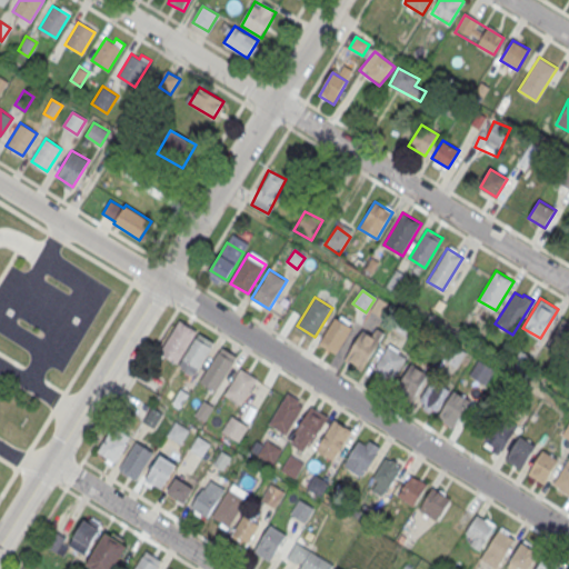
[(337,353),(352,328),(336,318),(320,345),(337,353)]
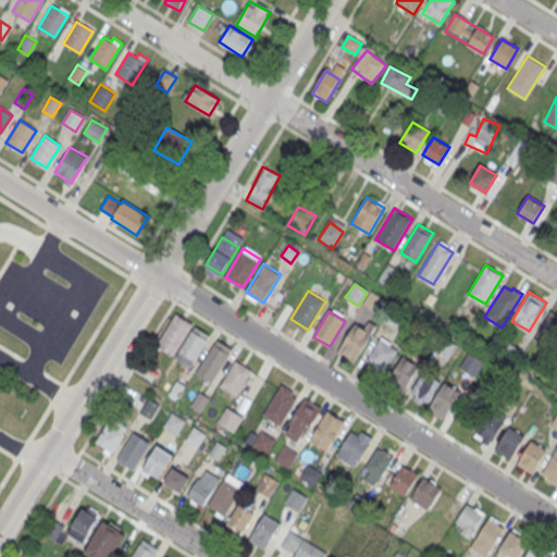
[(209,337),(193,327),(193,325),(174,314),(155,347),(190,368),(209,337)]
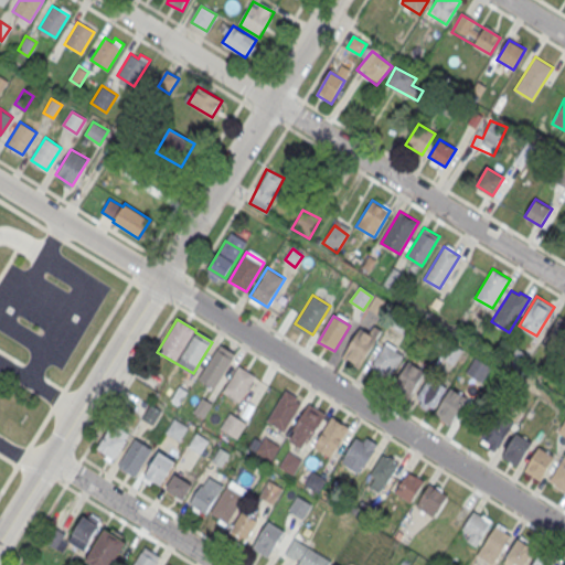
[(543,345),(556,353),(564,338),(564,322),(557,319),(543,345)]
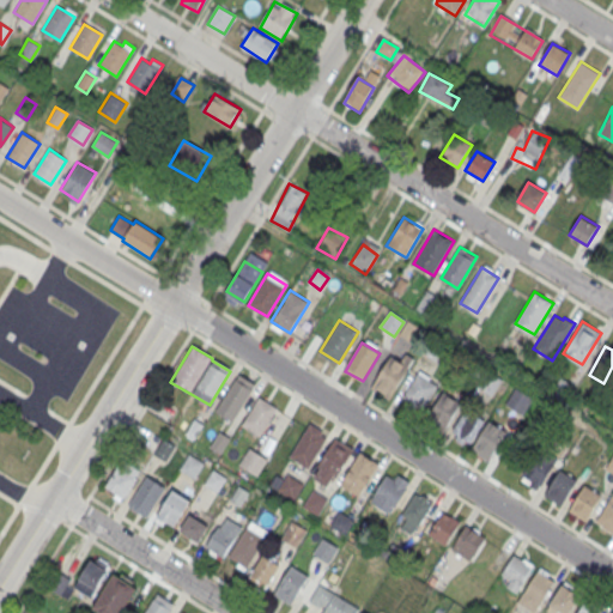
[(410,364),(392,354),(372,392),(390,401),(410,364)]
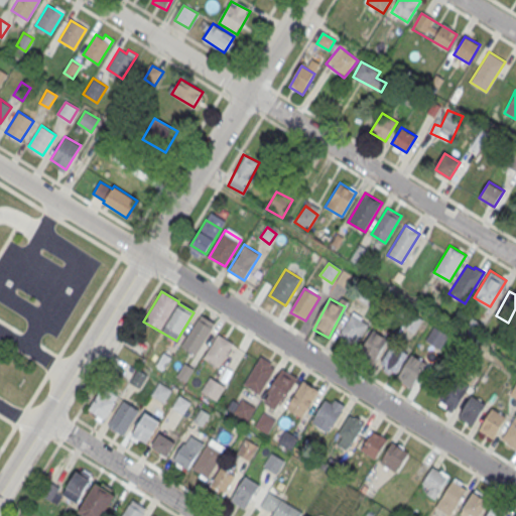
[(353,310),(363,316),(361,319),(368,324),(356,344),(339,334),(353,310)]
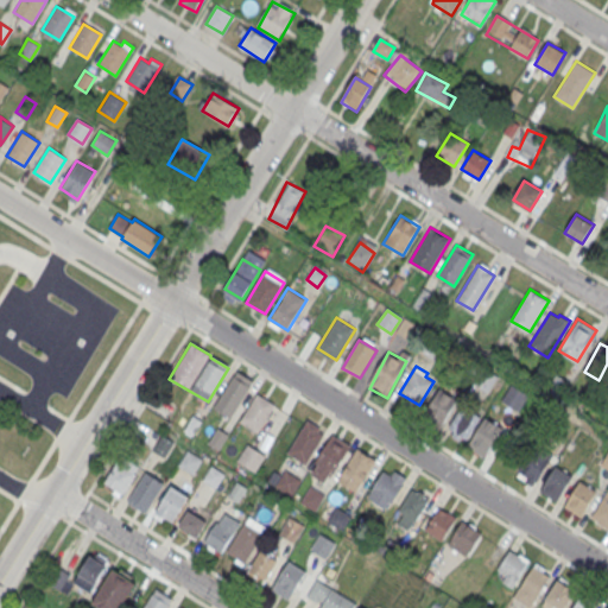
[(236,371),(253,381),(232,417),(214,406),(236,371)]
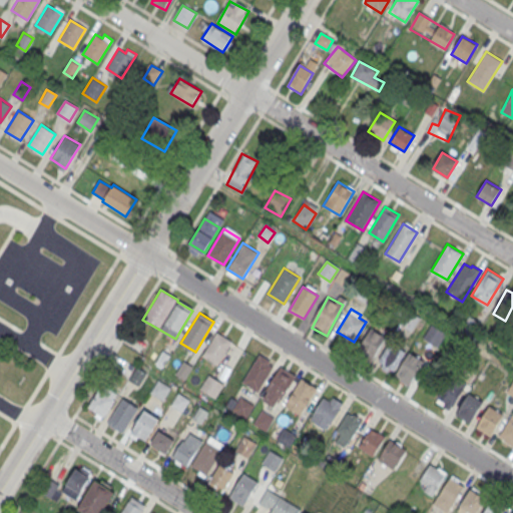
[(417,322),(408,313),(399,323),(408,331),(417,322)]
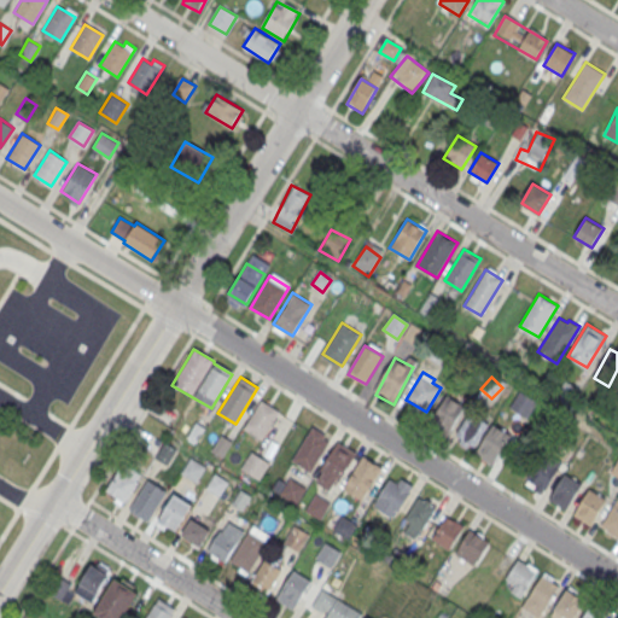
[(536,403),(518,392),(509,408),(526,419),(536,403)]
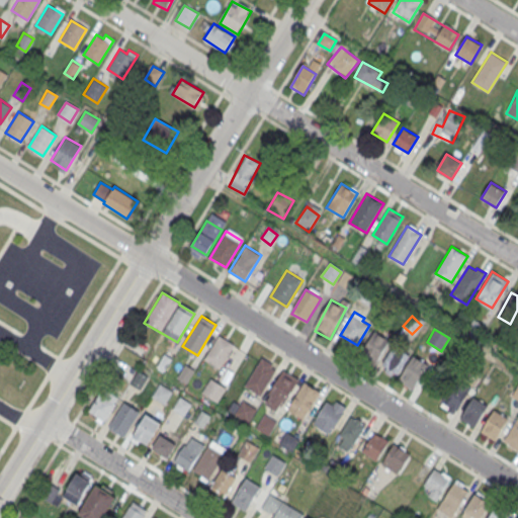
[(387,340),(372,333),(362,355),(377,362),(387,340)]
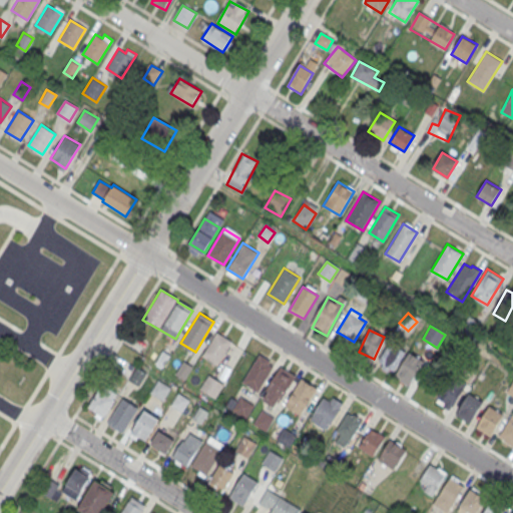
[(216,332),(232,341),(217,365),(201,356),(216,332)]
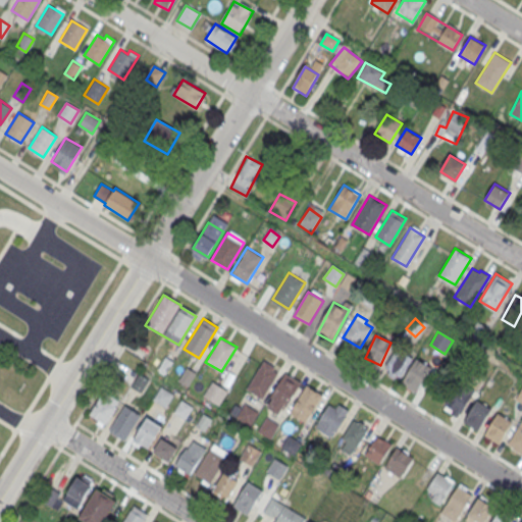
[(384,370),(399,379),(412,360),(399,350),(384,370)]
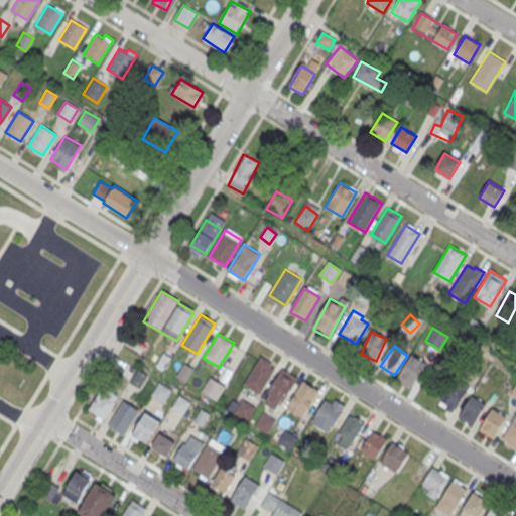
[(411,354),(426,363),(411,388),(396,379),(411,354)]
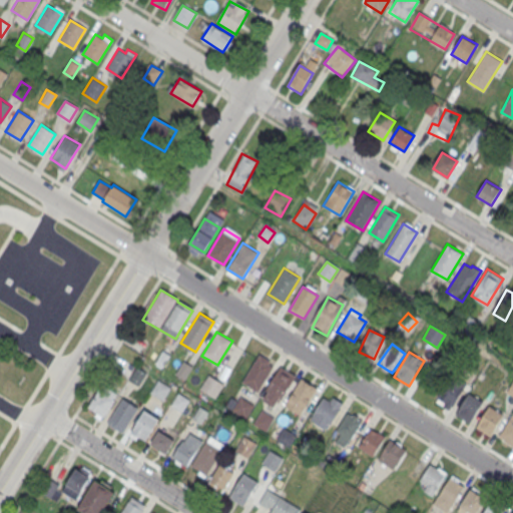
[(259,354),(271,361),(269,364),(273,366),(259,391),(242,382),(259,354)]
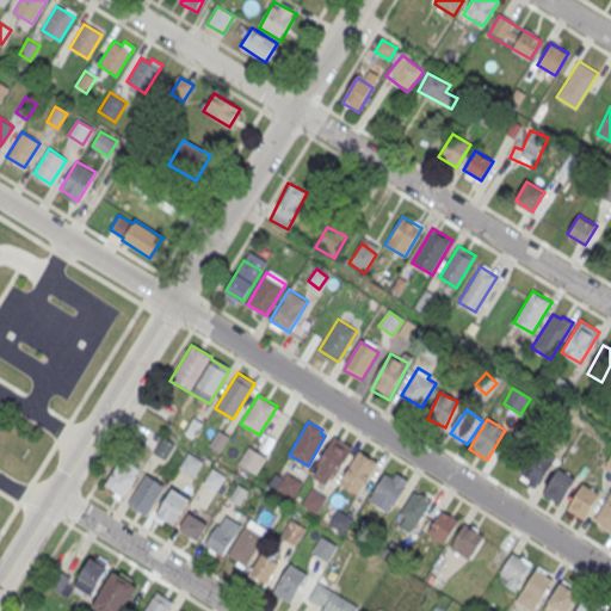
[(334,437),(352,448),(332,480),(314,469),(334,437)]
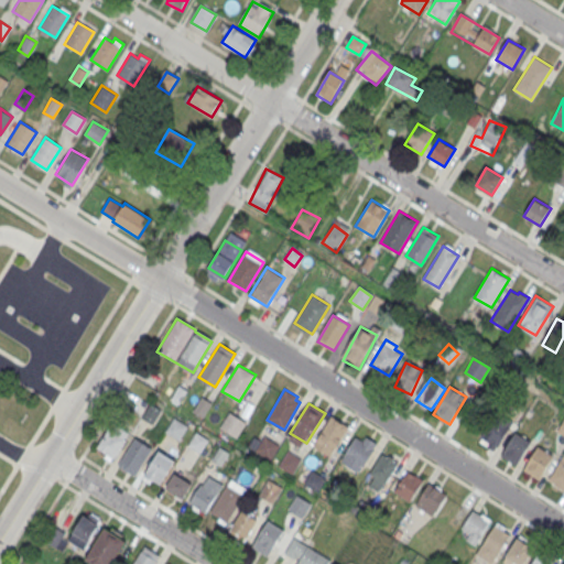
[(229,412),(246,422),(237,437),(219,427),(229,412)]
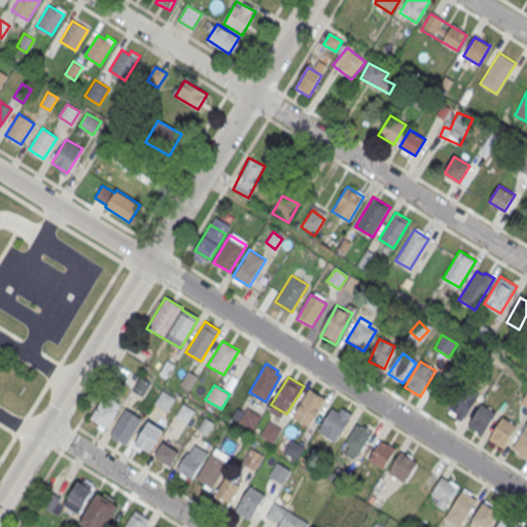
[(162,389),(175,398),(168,411),(153,402),(162,389)]
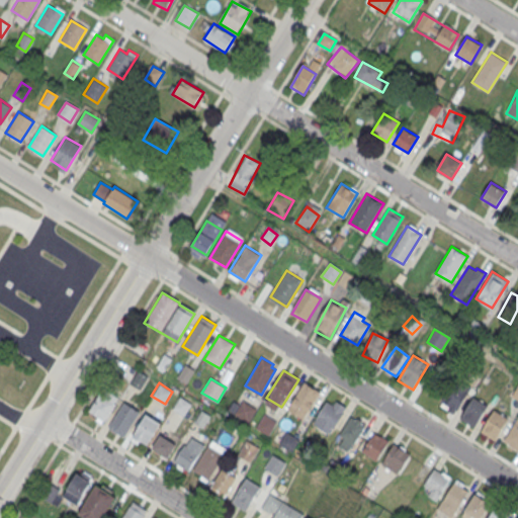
[(305,382),(320,392),(303,419),(287,410),(305,382)]
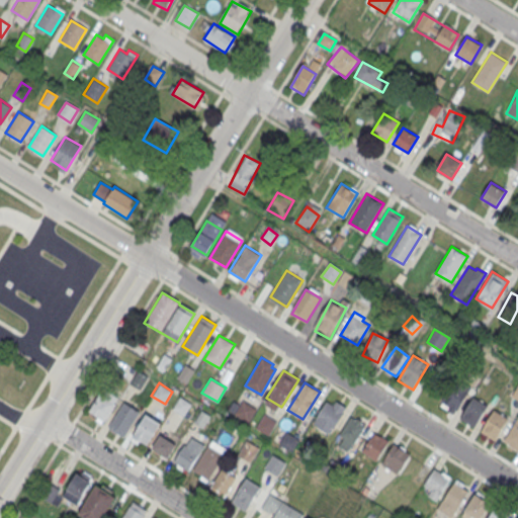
[(441,405),(455,413),(464,396),(449,387),(441,405)]
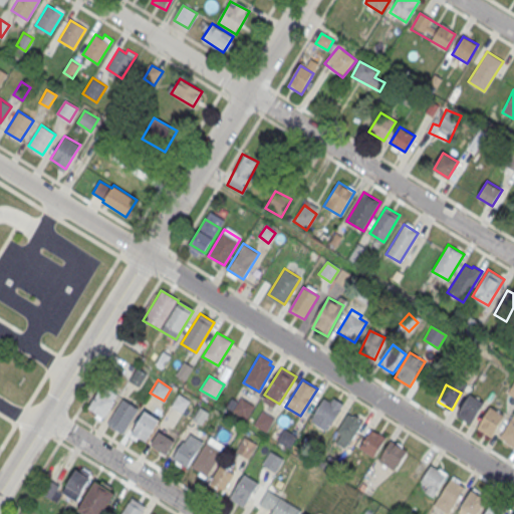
[(117,397),(102,386),(86,410),(101,420),(117,397)]
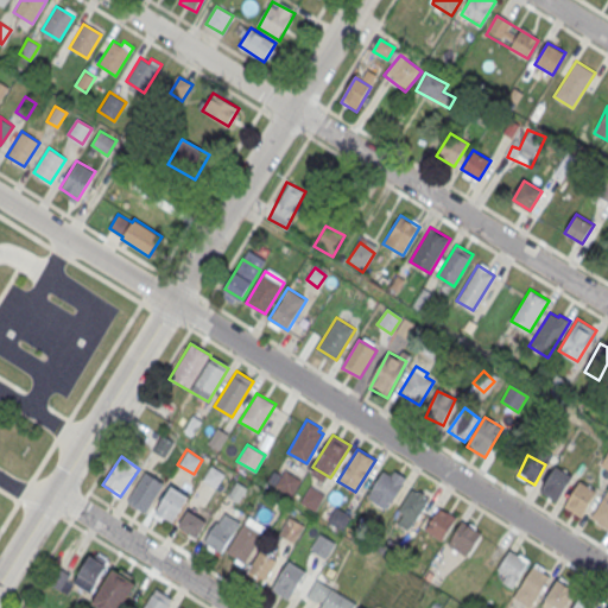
[(556,464),(574,475),(557,502),(539,492),(556,464)]
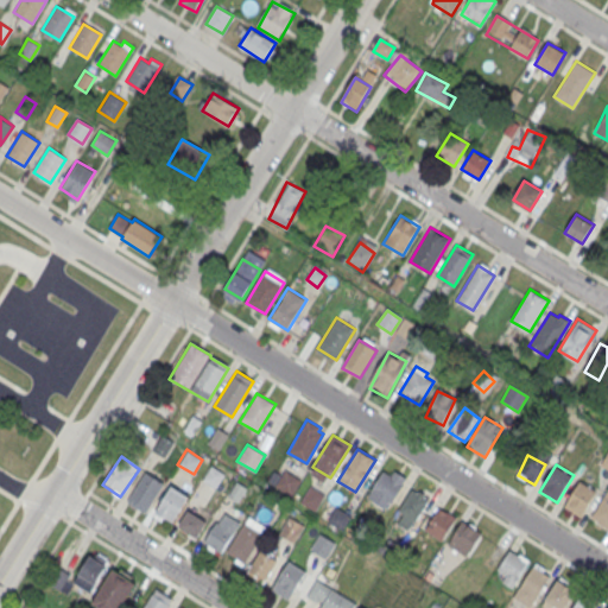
[(285,470),(302,480),(292,495),(276,485),(285,470)]
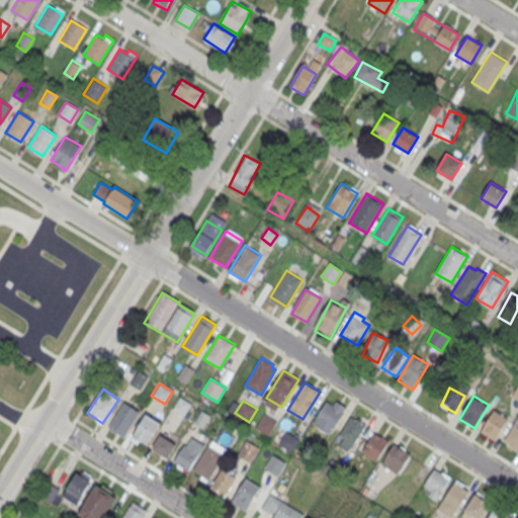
[(326,401),(333,406),(336,401),(346,407),(333,428),(330,427),(327,432),(312,423),(326,401)]
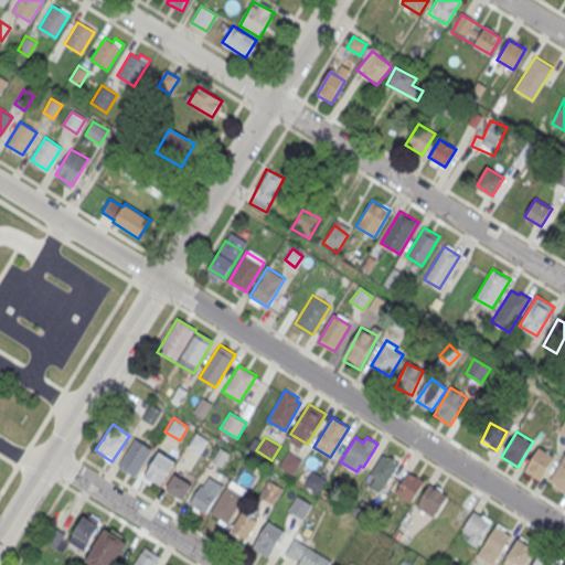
[(136,439),(152,449),(135,477),(118,467),(136,439)]
